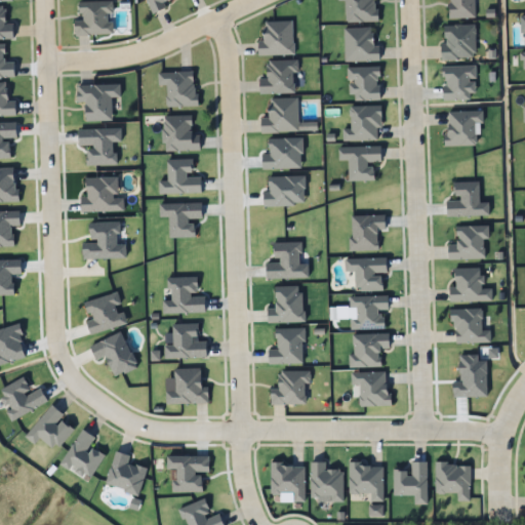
[(166,7),(164,2),(169,0),(145,0),(151,13),(166,7)]
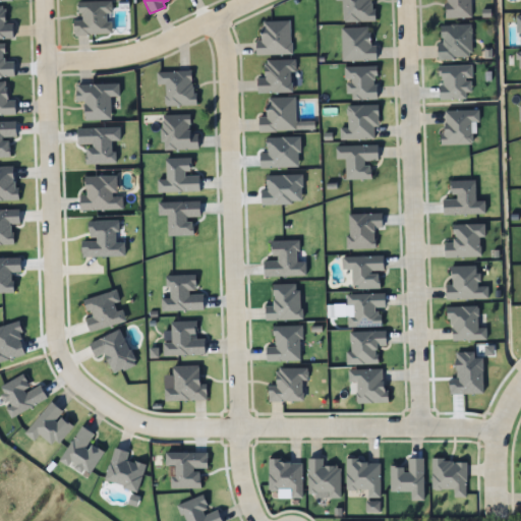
[(342,22),(372,21),(372,0),(336,0),(336,2),(342,2),(342,22)]
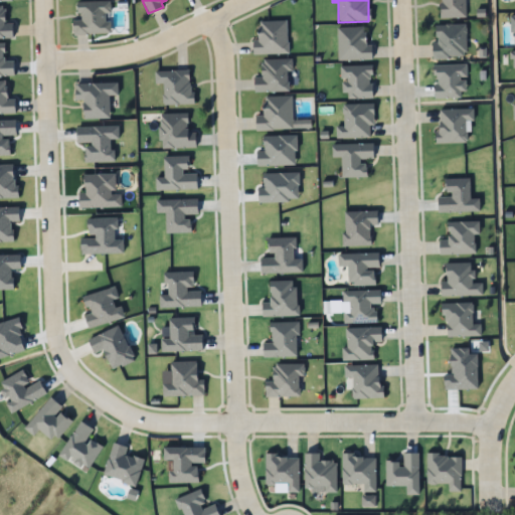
[(440,0),(440,18),(466,18),(466,0),(440,0)]
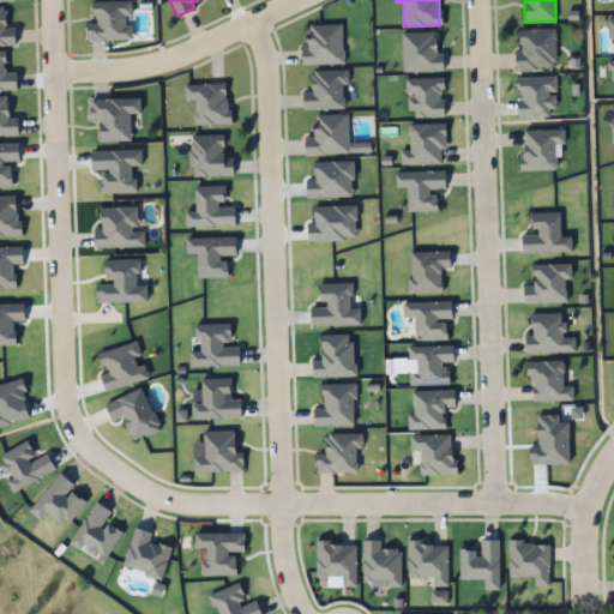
[(86,41),(132,41),(132,24),(130,24),(130,1),(92,1),(92,24),(86,24),(86,41)]
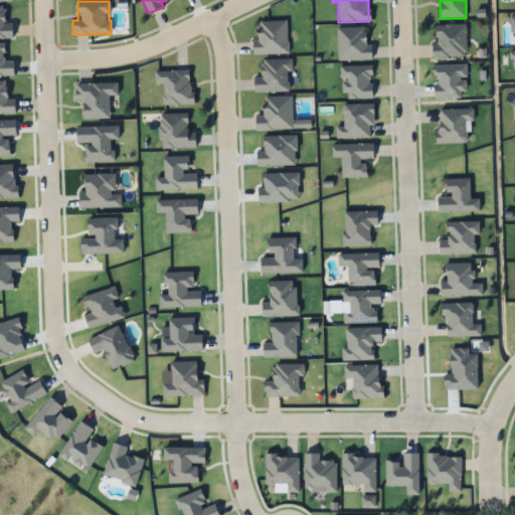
[(12,23),(4,23),(4,7),(0,7),(0,38),(12,38),(12,23)]
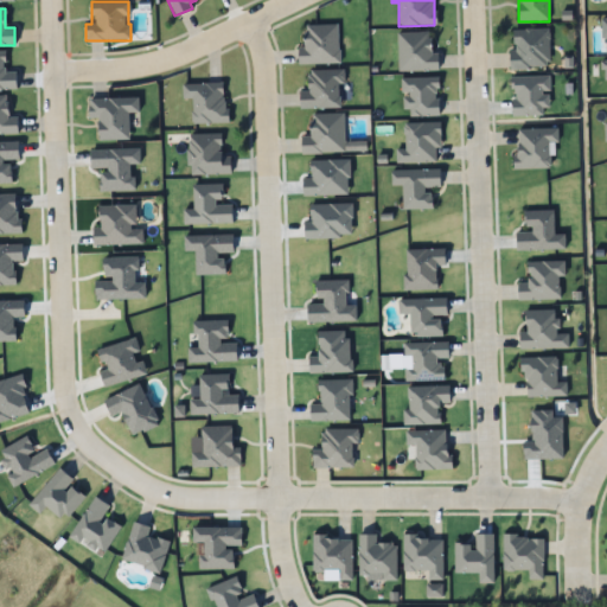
[(306,19),(307,42),(298,42),(299,59),(342,57),(339,17),(306,19)]
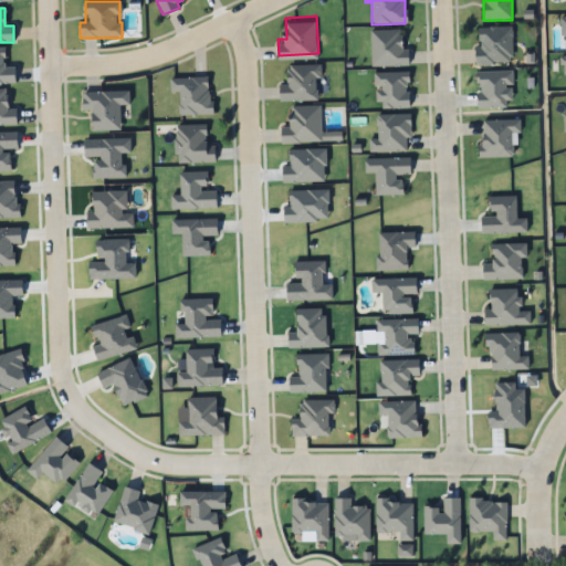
[(512,28),(477,28),(477,64),(512,64),(512,28)]
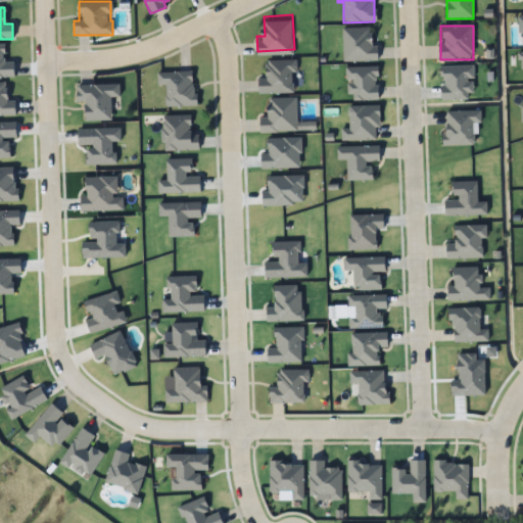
[(377,46),(370,46),(370,28),(343,28),(343,61),(377,61),(377,46)]
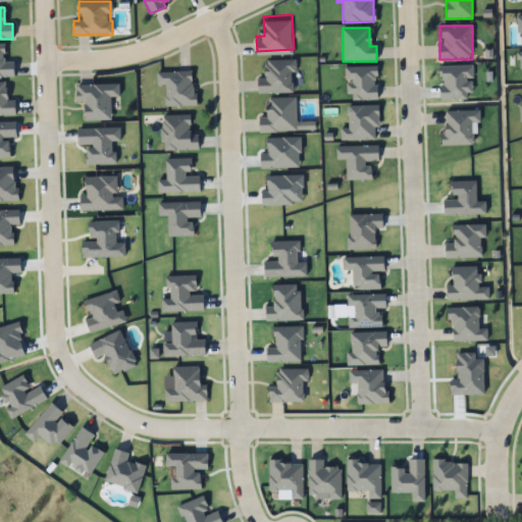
[(13,61),(4,61),(4,45),(0,45),(0,76),(13,77),(13,61)]
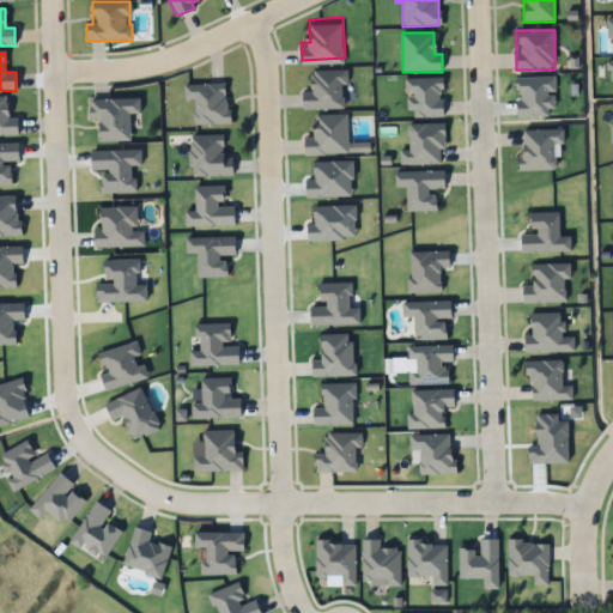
[(345,109),(345,71),(313,71),(313,92),(303,92),(303,109),(345,109)]
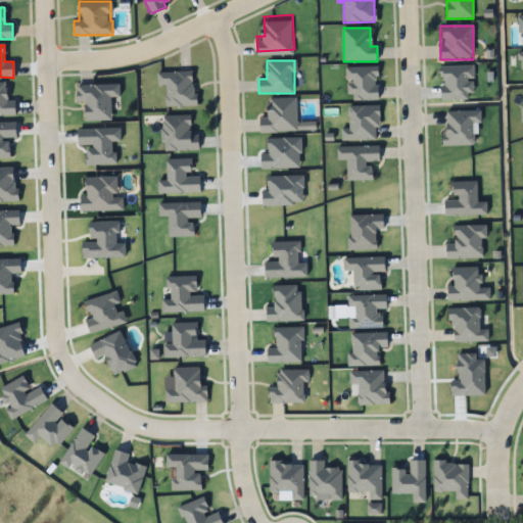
[(167,106),(194,106),(194,72),(157,73),(157,86),(167,86),(167,106)]
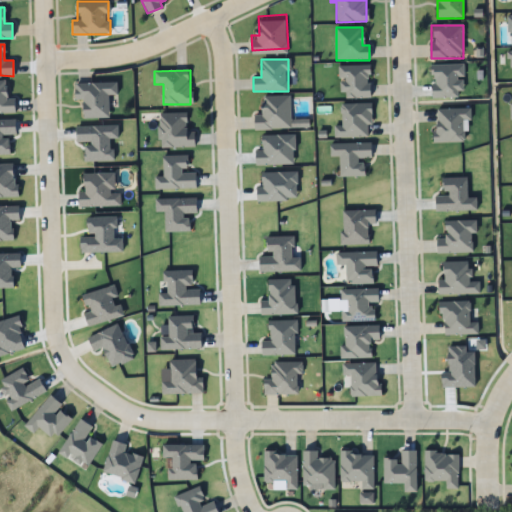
[(6,81),(0,81),(0,113),(15,113),(15,99),(6,99),(6,81)]
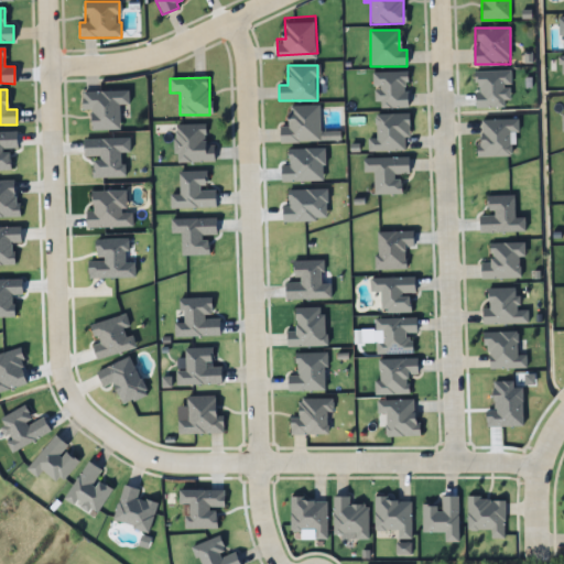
[(128,106),(128,91),(83,91),(83,110),(91,110),(91,130),(119,130),(119,106),(128,106)]
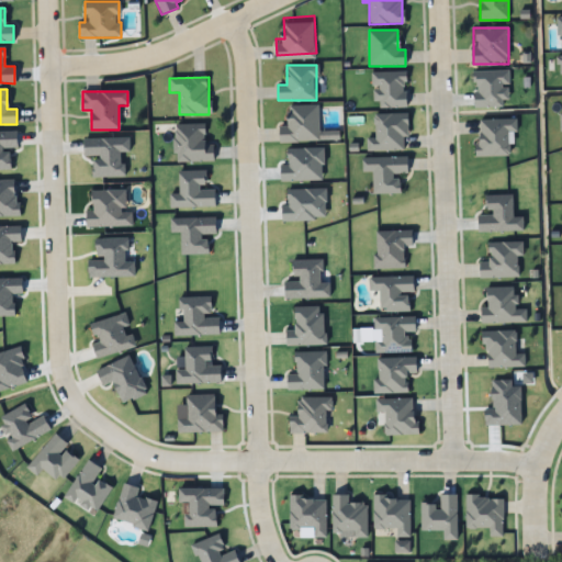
[(317,105),(288,105),(288,126),(278,126),(278,143),(317,143),(317,105)]
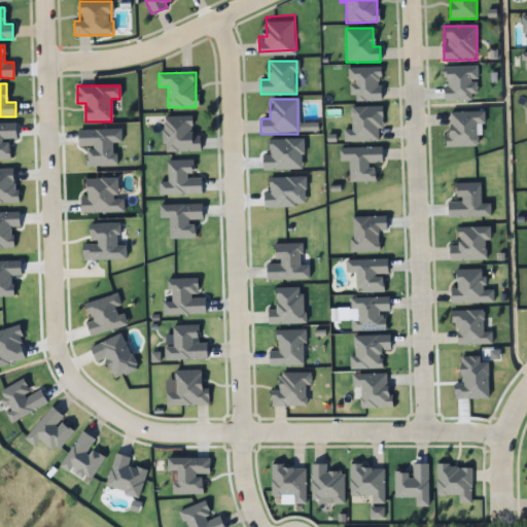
[(201,136),(190,136),(190,116),(164,116),(164,152),(201,152),(201,136)]
